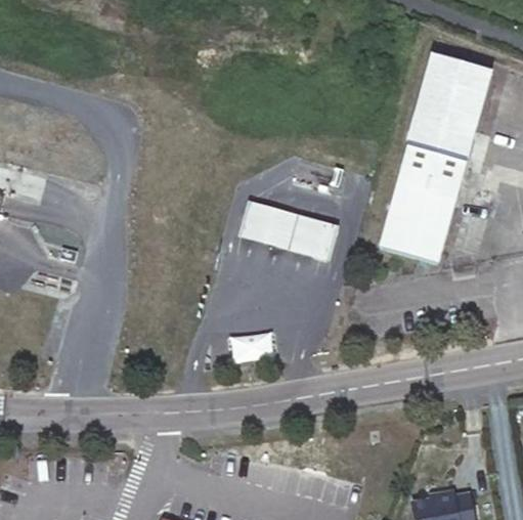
[(434,47),(407,144),(467,161),(492,63),(434,47)]
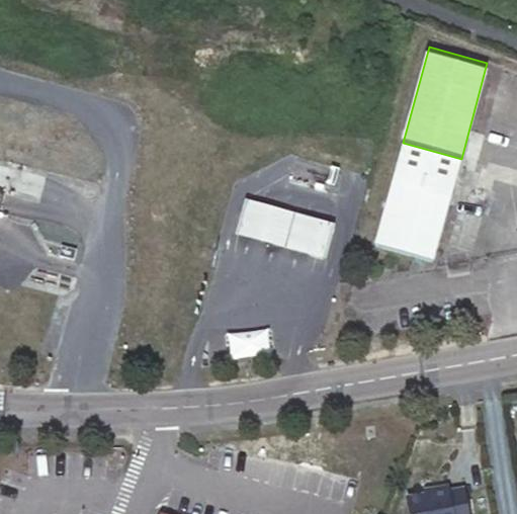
[(461,159),(403,143),(388,193),(372,246),(412,255),(425,258),(432,255),(436,252),(437,249),(461,159)]
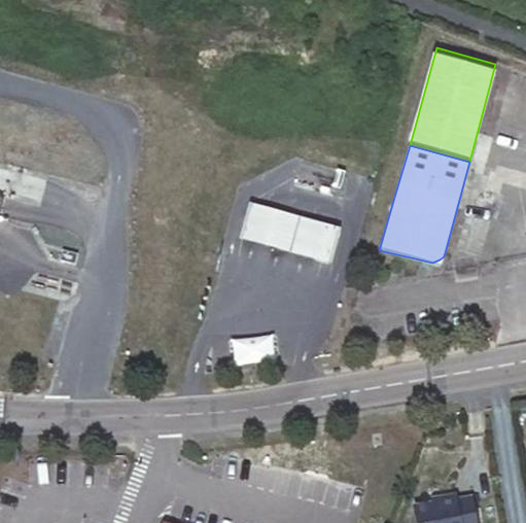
[(321,220),(249,201),(238,238),(284,250),(312,258),(324,263),(331,264),(342,225),(321,220)]
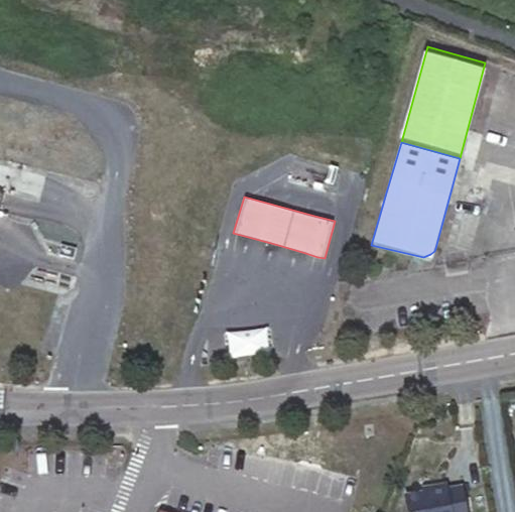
[(59,242),(57,252),(73,256),(75,246),(59,242)]
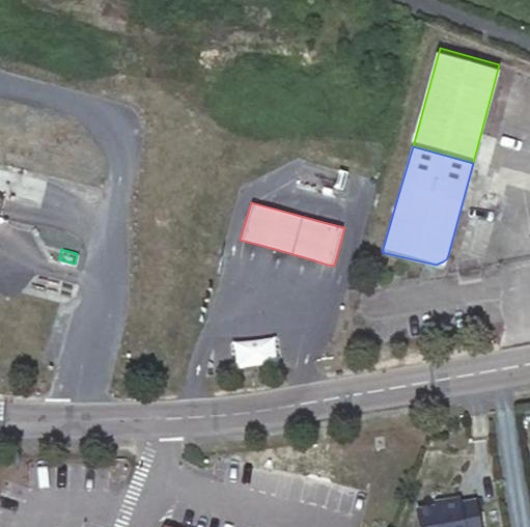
[(436,265),(445,268),(447,258),(443,261),(436,265)]
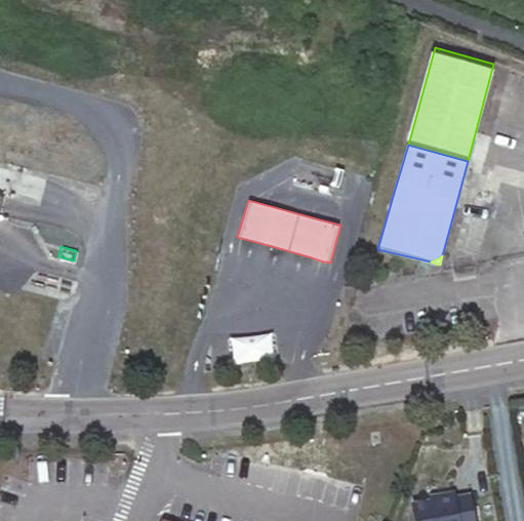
[(272,329),(228,335),(232,365),(277,359),(272,329)]
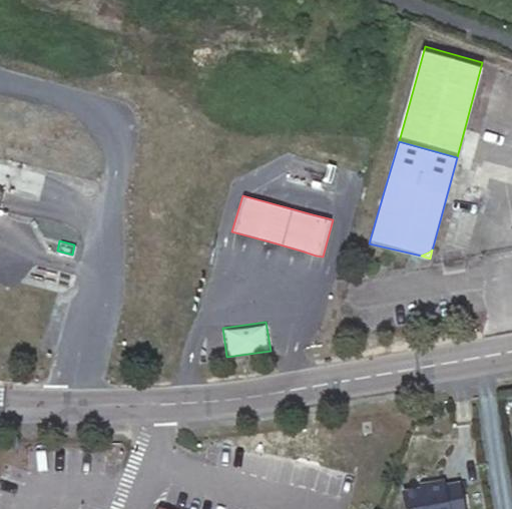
[(397,501),(398,508),(455,508),(452,491),(438,494),(437,489),(420,492),(421,497),(415,498),(397,501)]
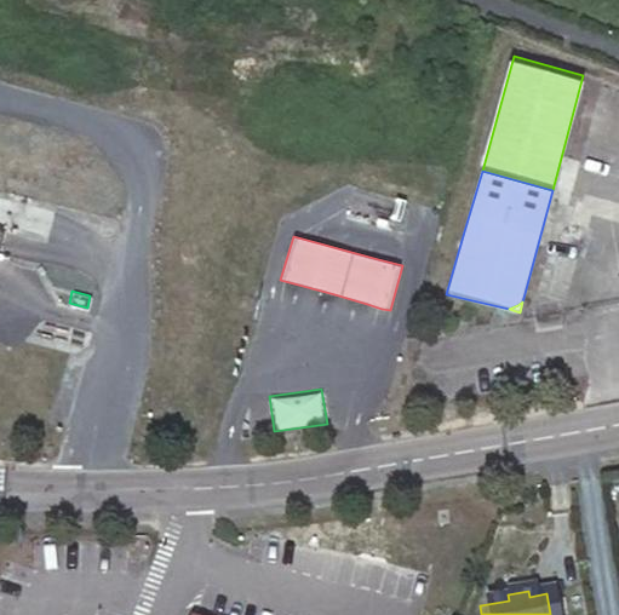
All buildings are outlined.
